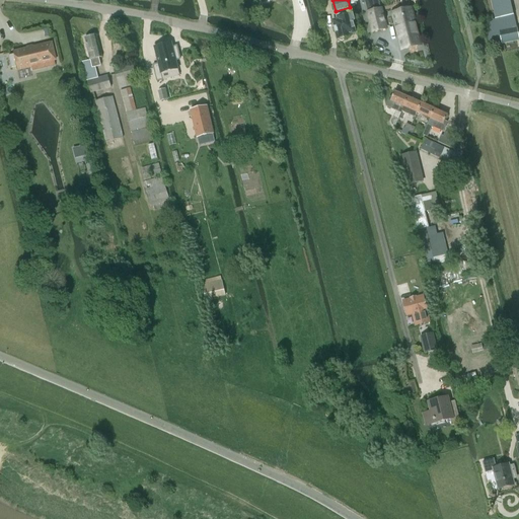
[(378,0),(364,0),(368,13),(373,32),(386,28),(381,9),(378,0)]
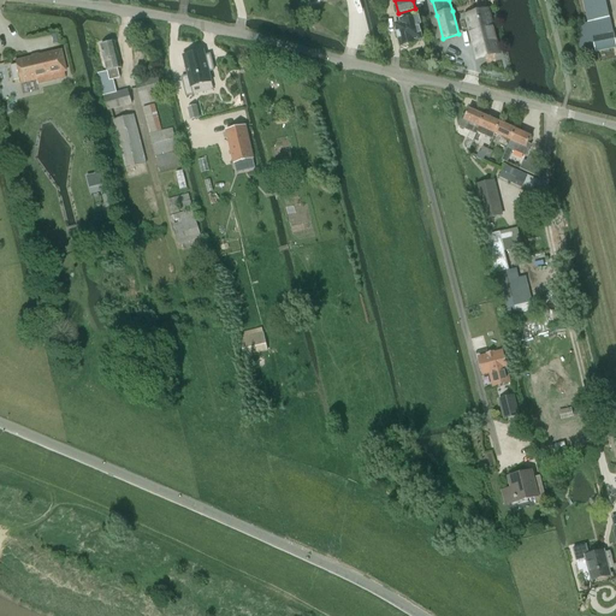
[(584,0),(588,23),(609,18),(604,0),(584,0)]
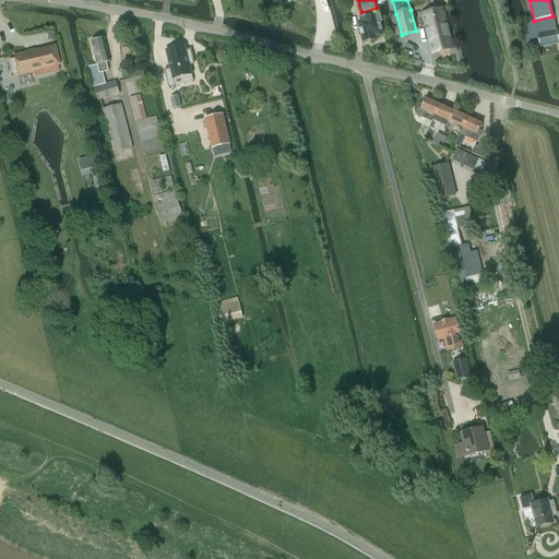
[(442,10),(423,14),(433,54),(453,49),(442,10)]
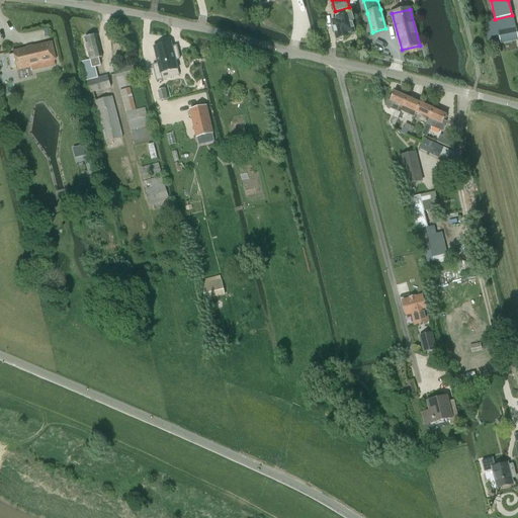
[(337,39),(338,39),(339,40),(342,41),(344,39),(344,37),(349,36),(349,34),(354,33),(352,21),(353,21),(351,14),(345,16),(344,14),(336,16),(337,20),(332,21),(337,39)]
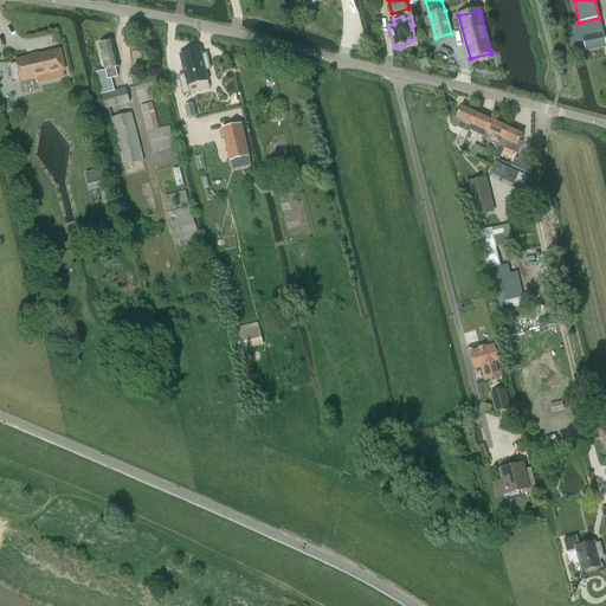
[(605,45),(604,33),(584,38),(587,51),(605,46),(605,45)]
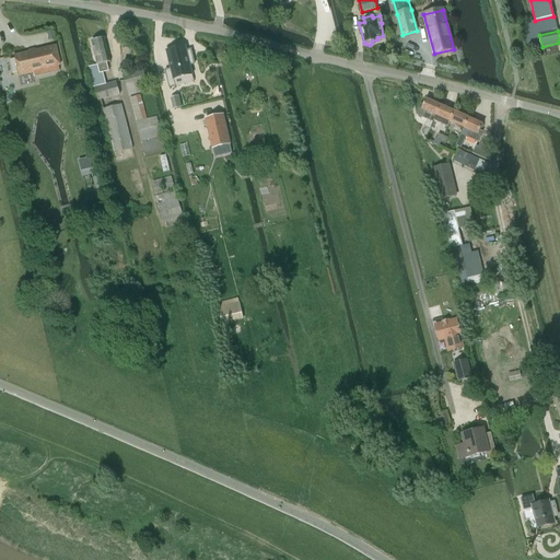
[(104,38),(91,42),(97,66),(90,67),(94,88),(106,84),(103,73),(108,71),(106,63),(109,62),(104,38)]
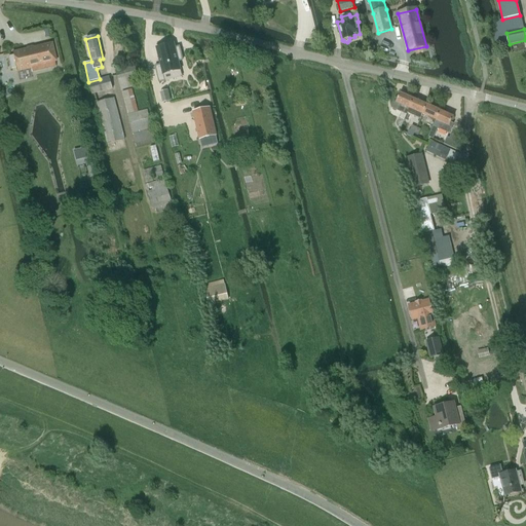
[(10,69),(16,68),(16,71),(57,62),(51,43),(12,52),(13,55),(8,57),(10,69)]
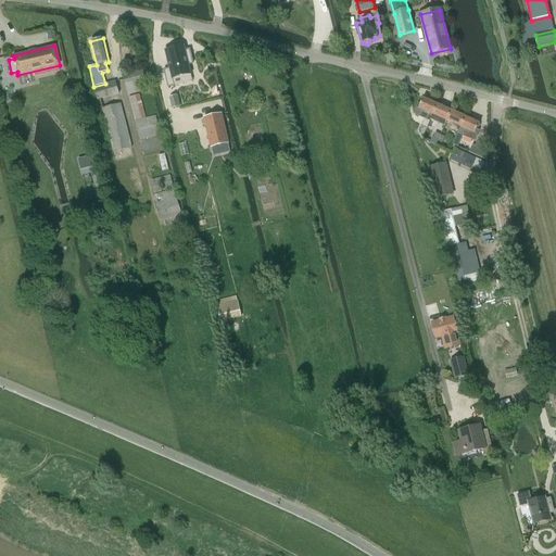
[(169,68),(164,70),(168,87),(175,86),(173,79),(191,74),(188,65),(193,64),(189,49),(185,51),(184,47),(165,51),(169,68)]
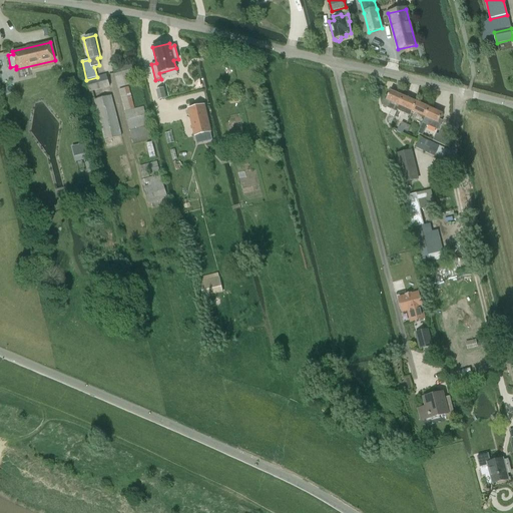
[(112,69),(118,89),(137,83),(131,64),(112,69)]
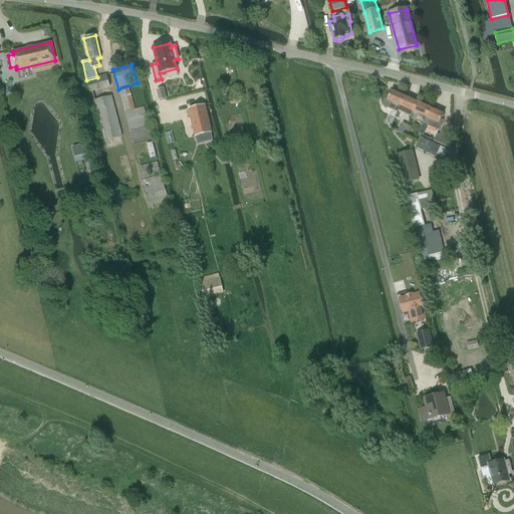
[(90,92),(110,86),(106,75),(86,81),(90,92)]
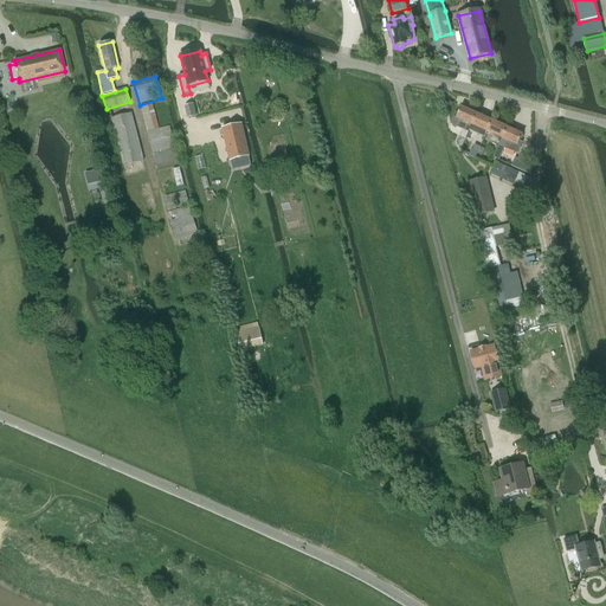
[(148,131),(159,129),(152,103),(141,107),(148,131)]
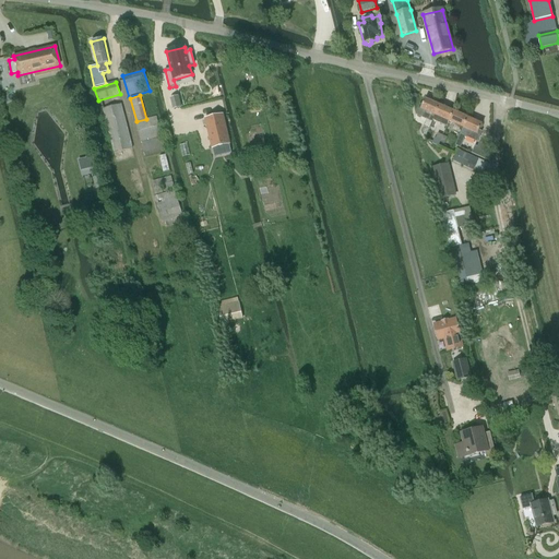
[(178,96),(170,98),(174,109),(181,107),(178,96)]
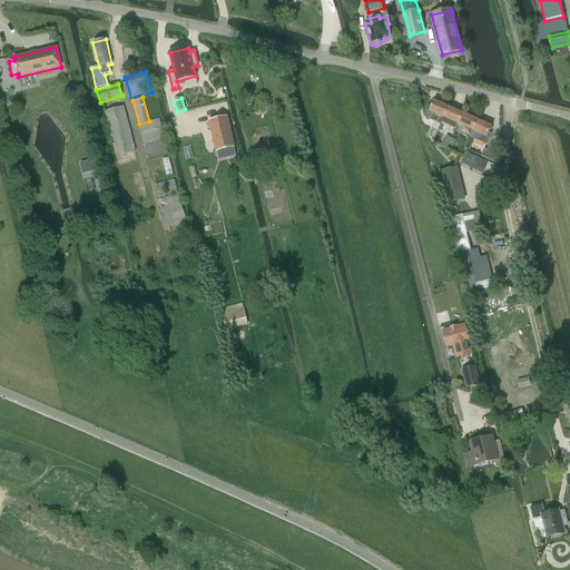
[(438,131),(443,118),(449,107),(434,100),(431,108),(428,106),(423,117),(435,123),(432,129),(438,131)]
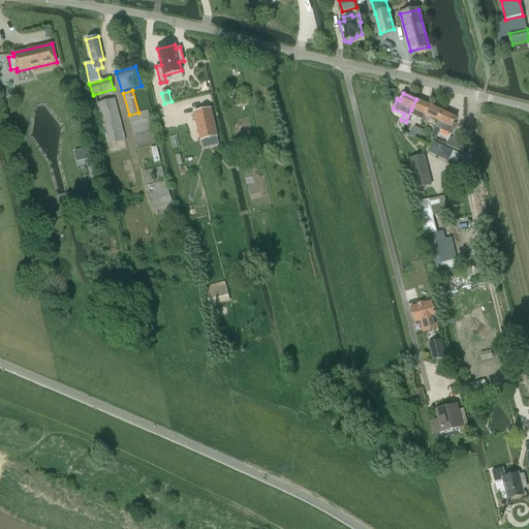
[(109,146),(125,141),(115,98),(97,103),(109,146)]
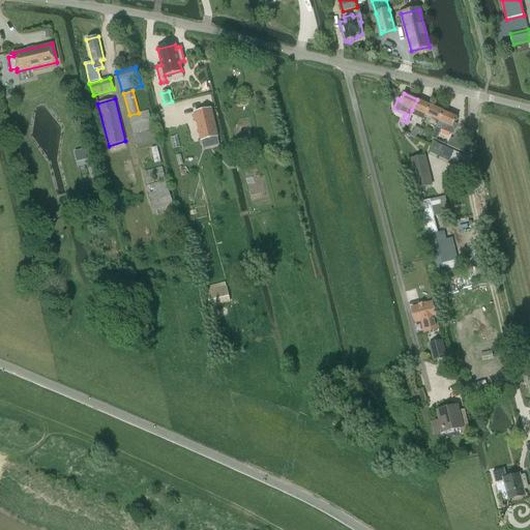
[(417,99),(412,110),(425,115),(431,106),(417,99)]
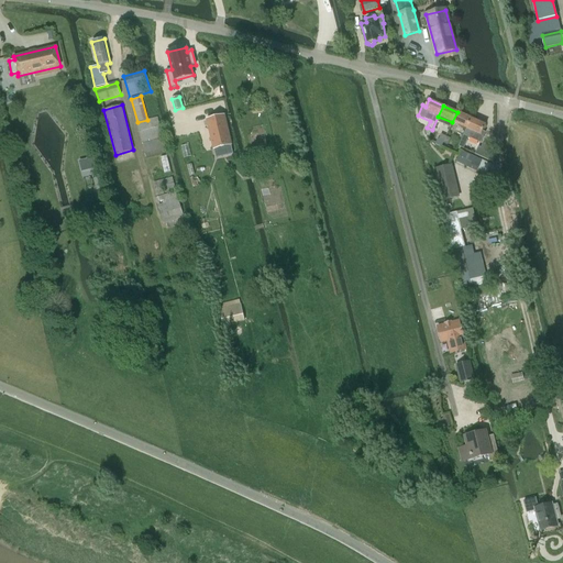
[(457,112),(452,122),(466,129),(472,119),(457,112)]
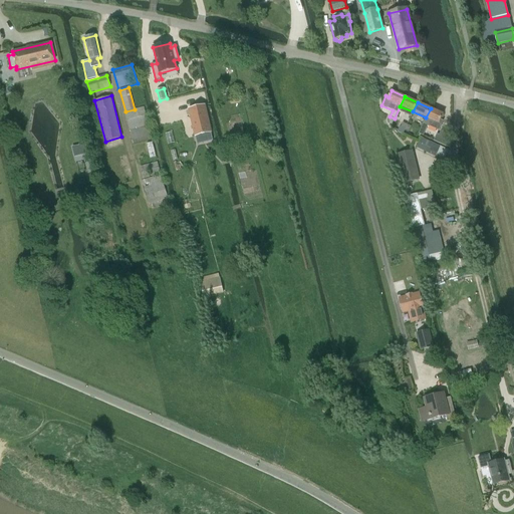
[(205,105),(188,109),(192,122),(195,137),(211,133),(205,105)]
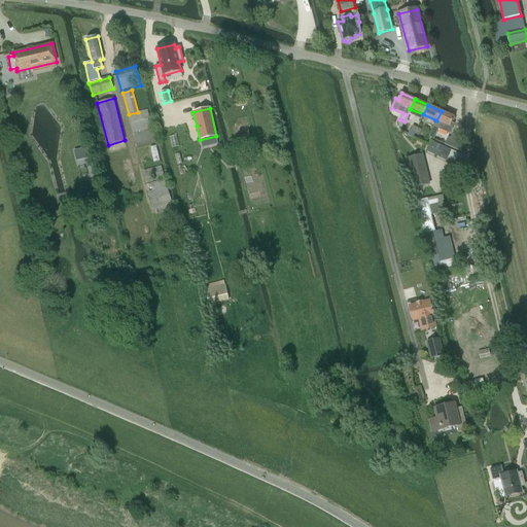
[(147,110),(128,115),(135,144),(136,148),(155,143),(154,139),(147,110)]
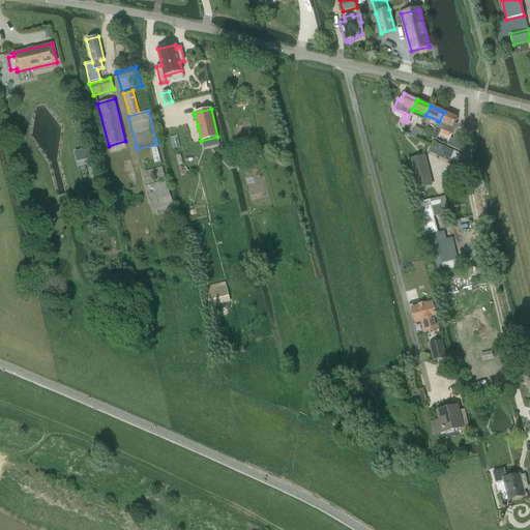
[(452,135),(457,125),(454,124),(458,117),(444,112),(439,121),(432,138),(436,141),(441,130),(452,135)]
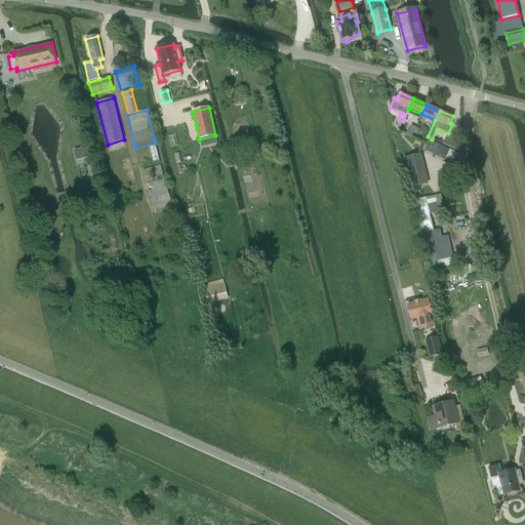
[(443,144),(446,146),(445,146),(460,152),(460,144),(456,142),(458,137),(450,134),(449,138),(446,136),(443,144)]
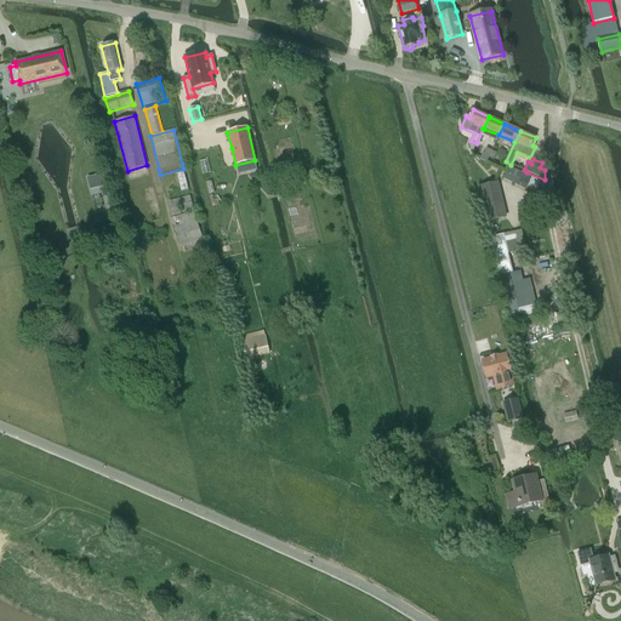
[(100,175),(89,178),(91,189),(103,187),(106,187),(102,175),(100,175)]
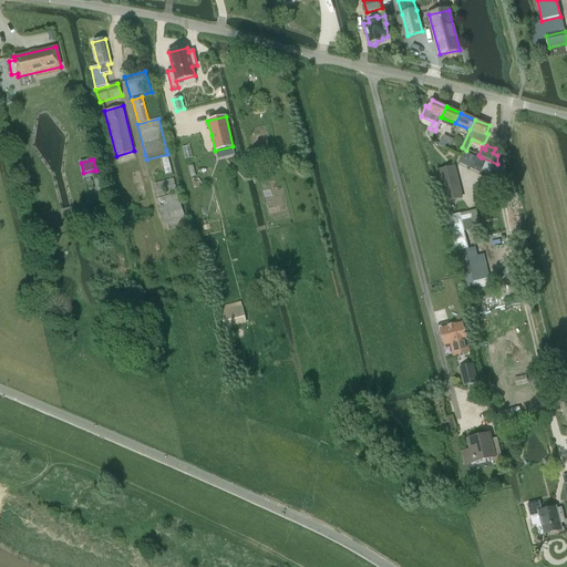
[(446,202),(462,198),(454,167),(439,171),(446,202)]
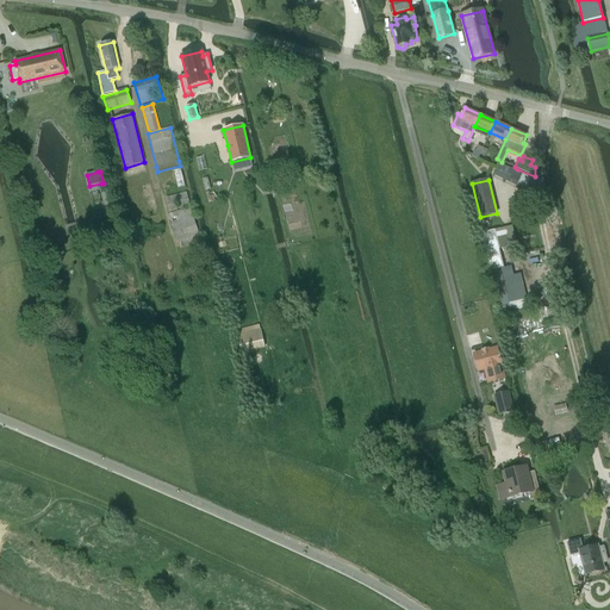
[(169,213),(178,211),(176,205),(178,205),(179,210),(191,207),(186,192),(166,198),(169,213)]
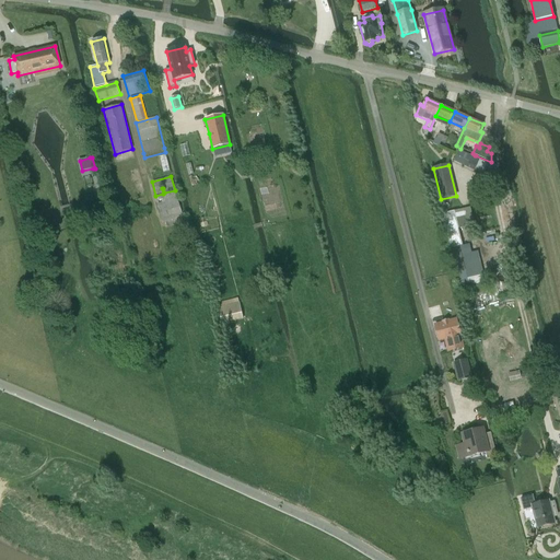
[(154,197),(163,224),(164,223),(166,228),(185,222),(183,218),(174,191),(154,197)]
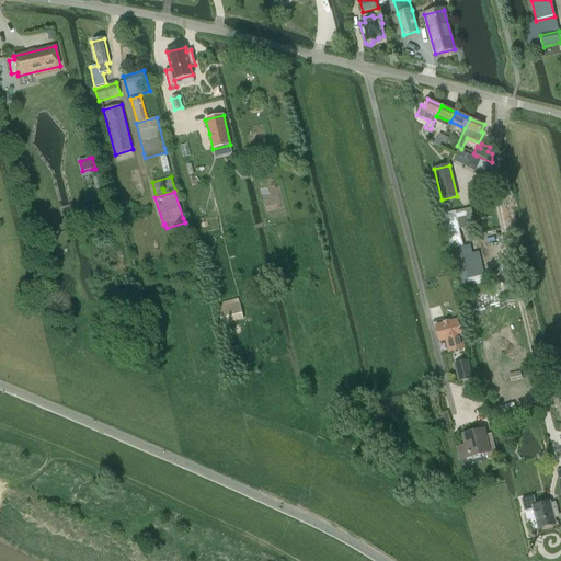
[(465,209),(442,215),(446,232),(451,253),(460,288),(473,285),(469,270),(482,266),(478,252),(472,253),(470,244),(464,247),(459,229),(469,227),(465,209)]
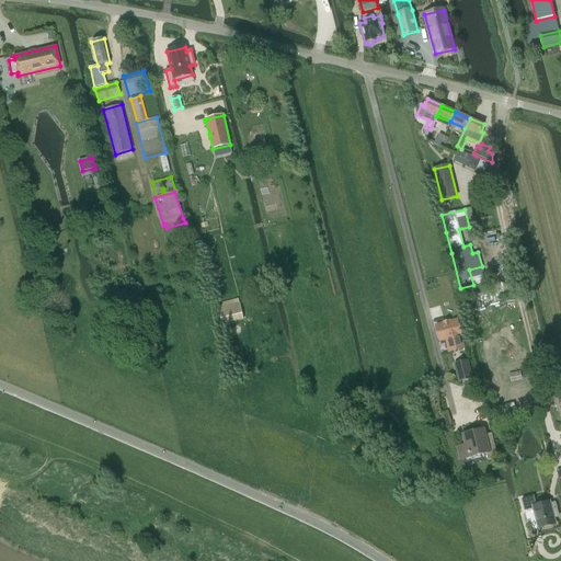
[(202,235),(219,230),(216,216),(197,220),(202,235)]
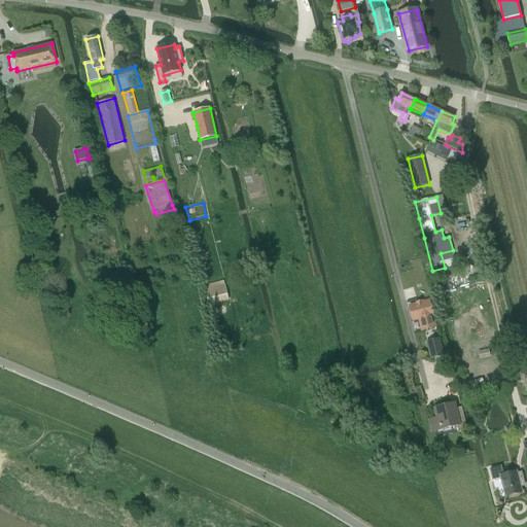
[(170,234),(161,236),(162,239),(163,243),(177,239),(176,232),(170,234)]
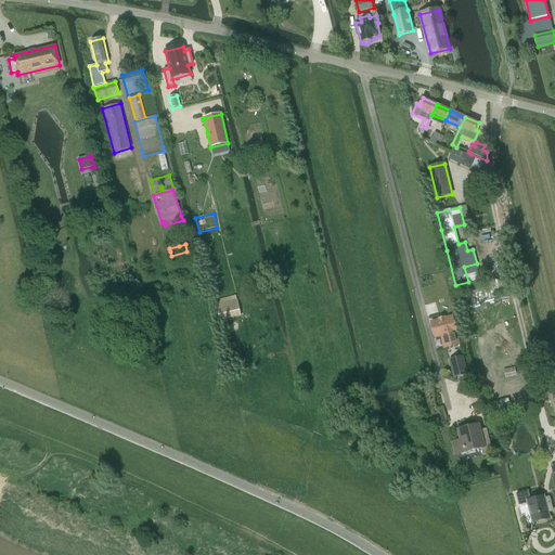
[(219,321),(241,315),(237,300),(216,306),(219,321)]
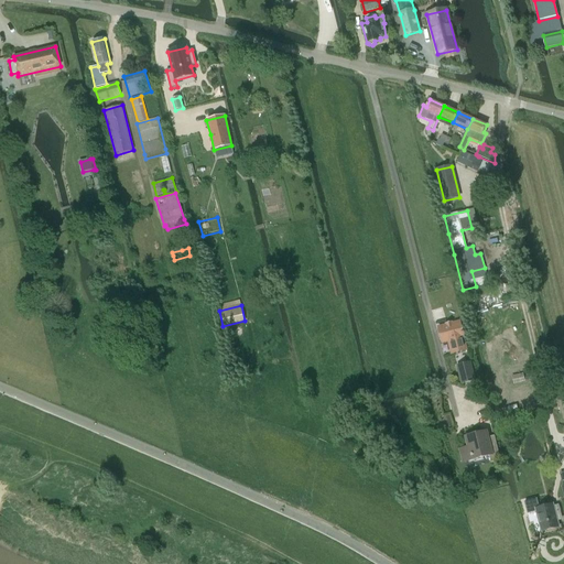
[(445,325),(437,327),(442,345),(447,343),(451,356),(467,351),(463,331),(459,321),(453,323),(453,322),(445,324),(445,325)]
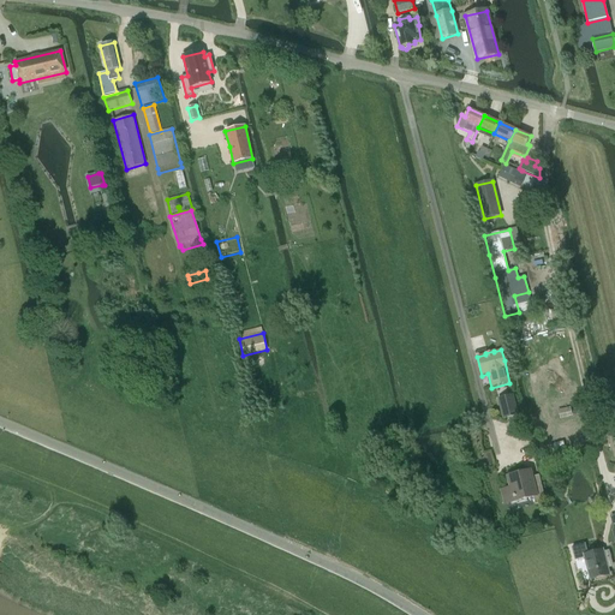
[(499,399),(503,418),(518,415),(513,395),(499,399)]
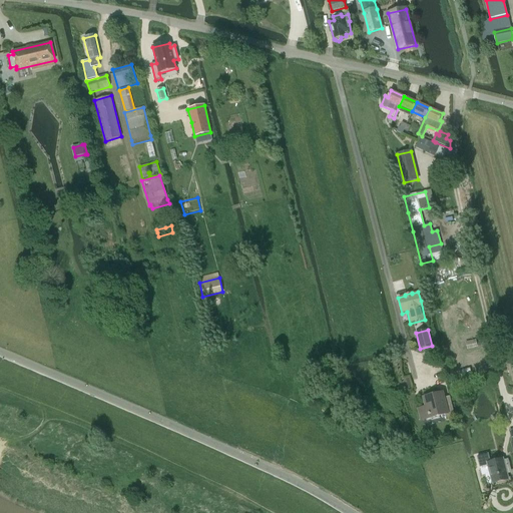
[(446,422),(455,420),(450,400),(444,402),(442,393),(424,397),(426,407),(419,409),(421,420),(444,415),(446,422)]
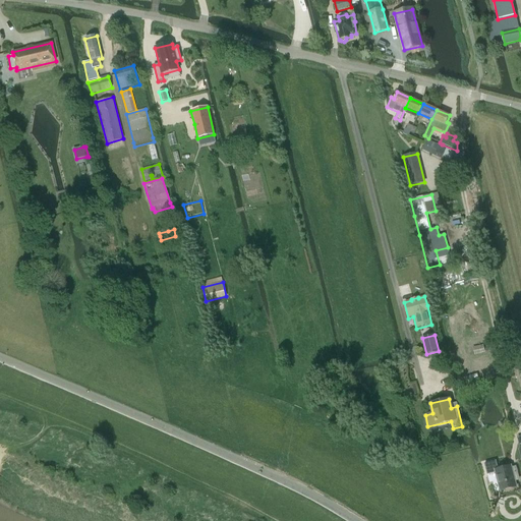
[(496,462),(484,465),(487,475),(496,473),(501,491),(516,487),(513,475),(518,474),(516,467),(511,468),(511,466),(498,469),(496,462)]
